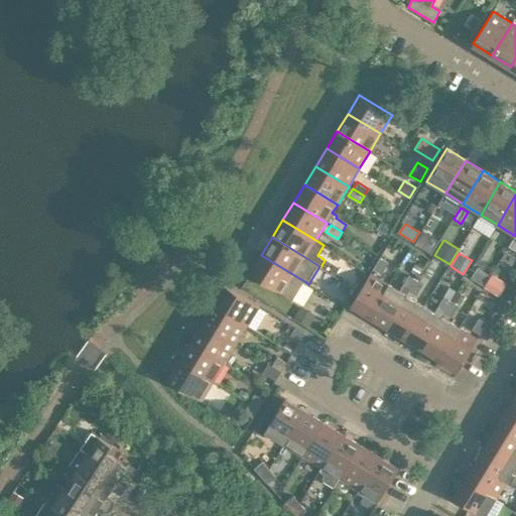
[(261,255),(250,273),(292,299),(304,281),(294,275),(261,255)]
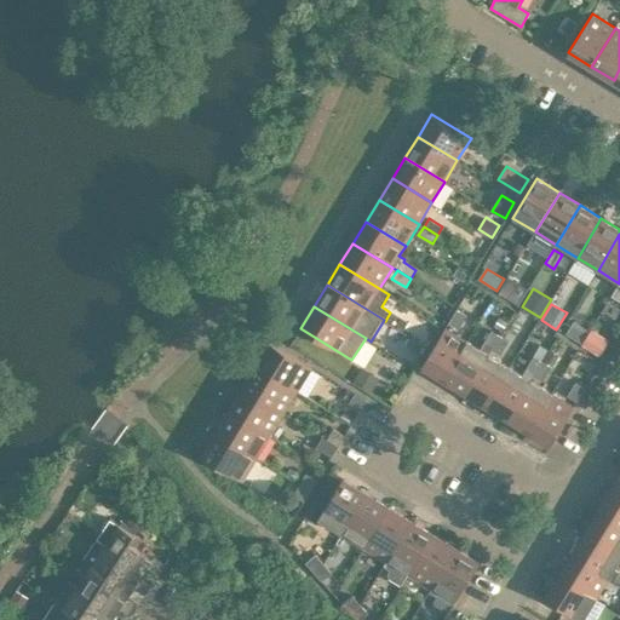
[(448,323),(459,328),(466,315),(457,309),(448,323)]
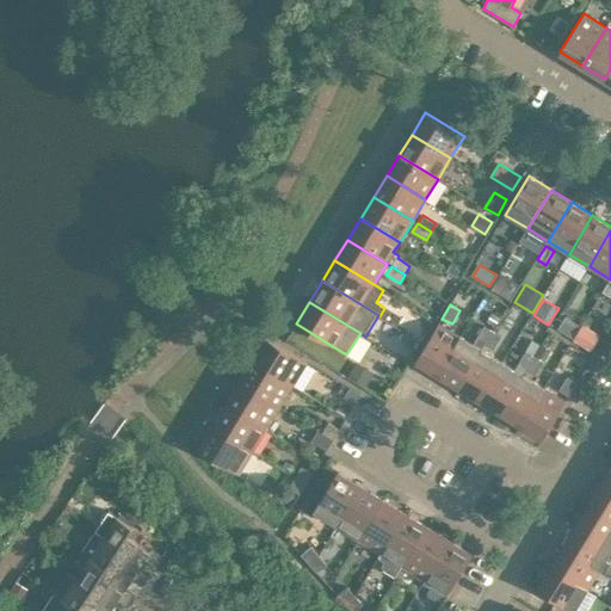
[(563,320),(559,328),(572,337),(573,338),(580,326),(566,318),(563,320)]
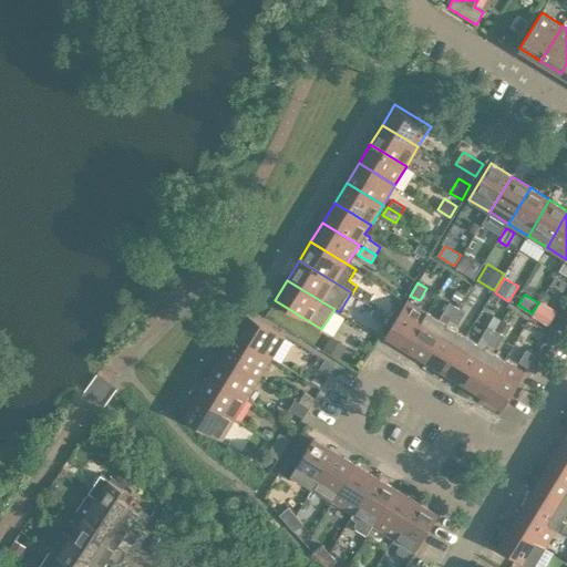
[(408,300),(385,336),(405,348),(428,312),(408,300)]
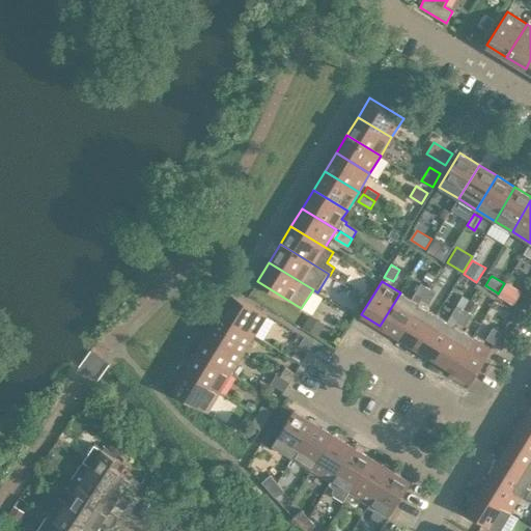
[(507,281),(498,295),(513,304),(522,290),(507,281)]
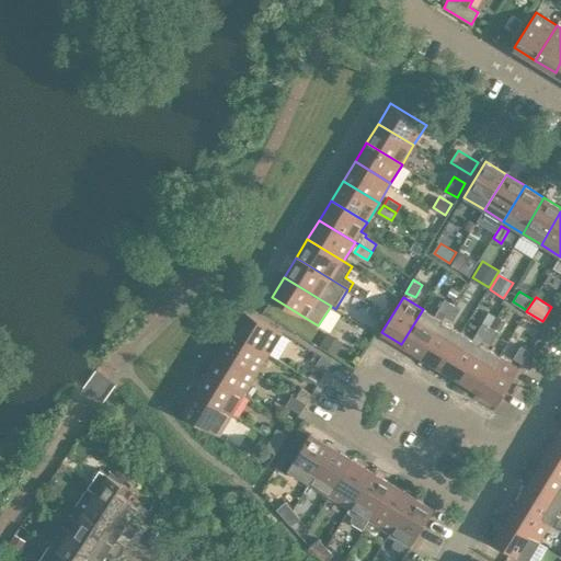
[(445,299),(437,311),(445,316),(453,304),(445,299)]
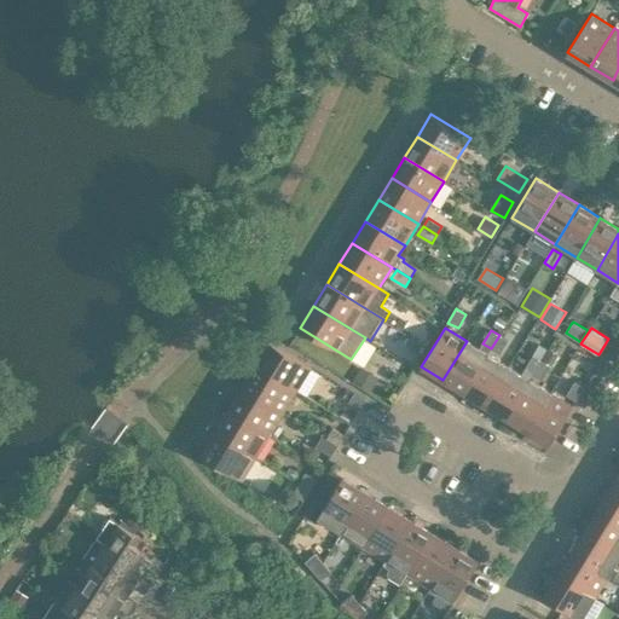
[(499,354),(508,340),(499,335),(491,348),(499,354)]
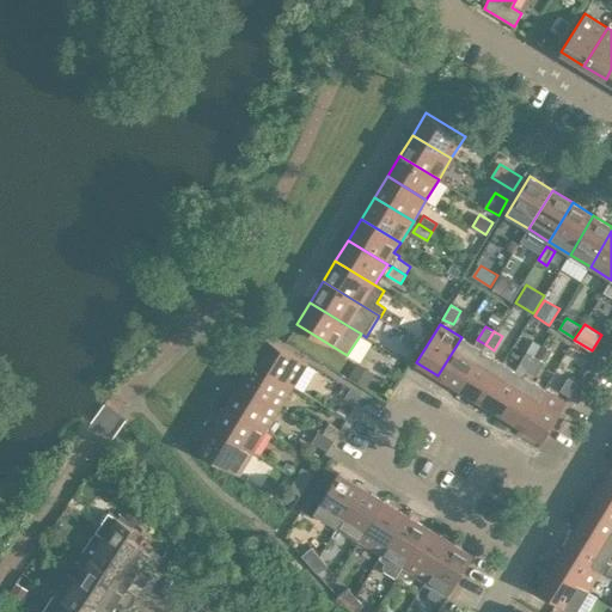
[(307,362),(268,337),(254,361),(293,385),(307,362)]
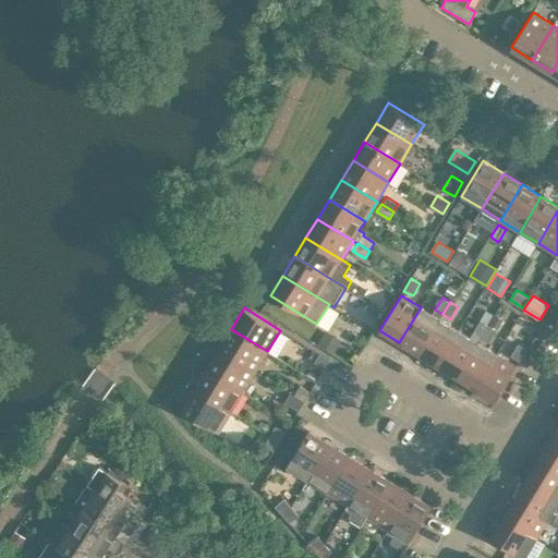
[(421,307),(399,342),(419,354),(440,318),(421,307)]
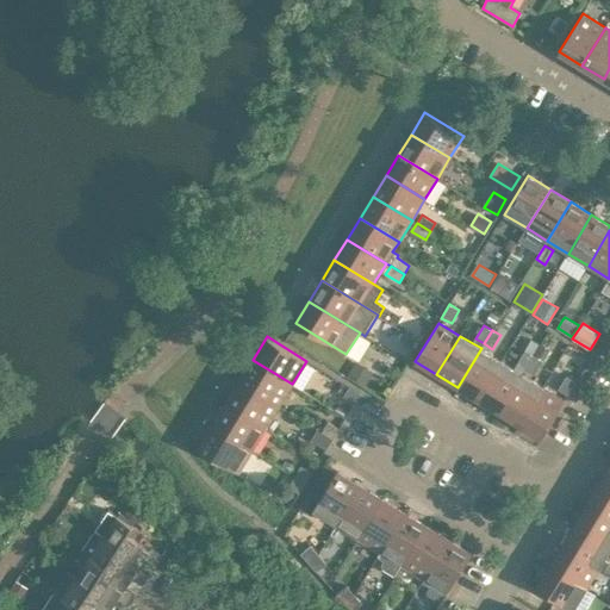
[(542,344),(535,356),(542,361),(549,349),(542,344)]
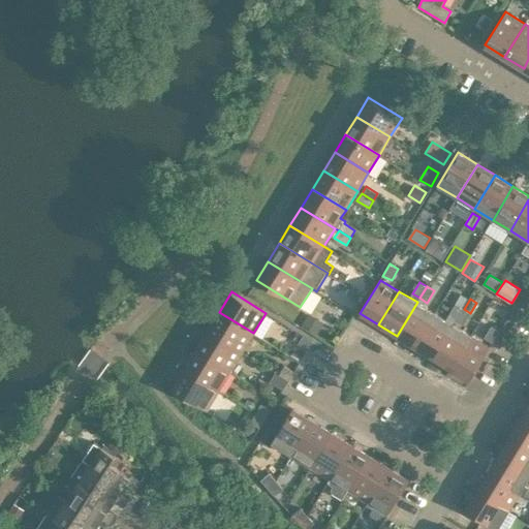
[(417,302),(397,336),(414,347),(435,313),(417,302)]
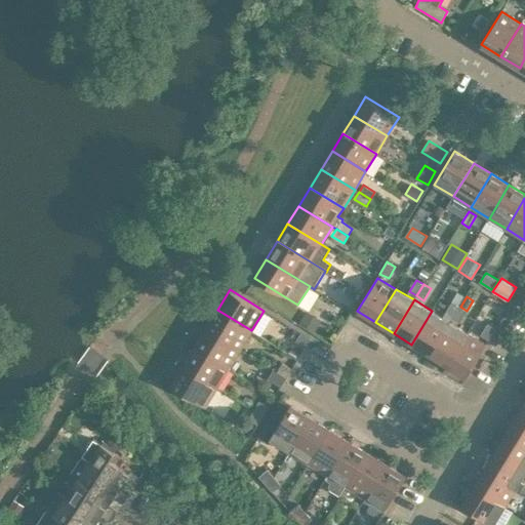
[(452,301),(445,313),(452,318),(459,306),(452,301)]
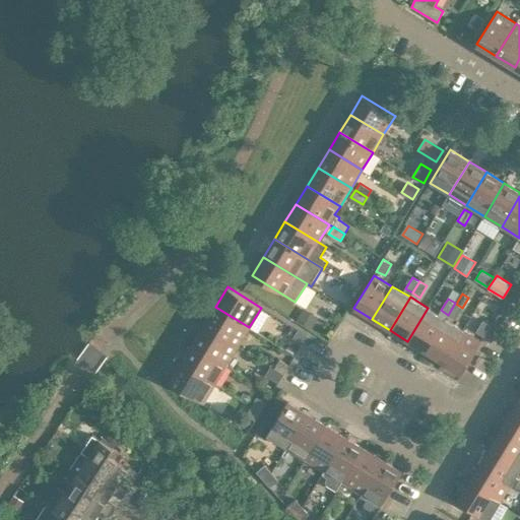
[(455,319),(462,308),(456,304),(455,303),(448,315),(455,319)]
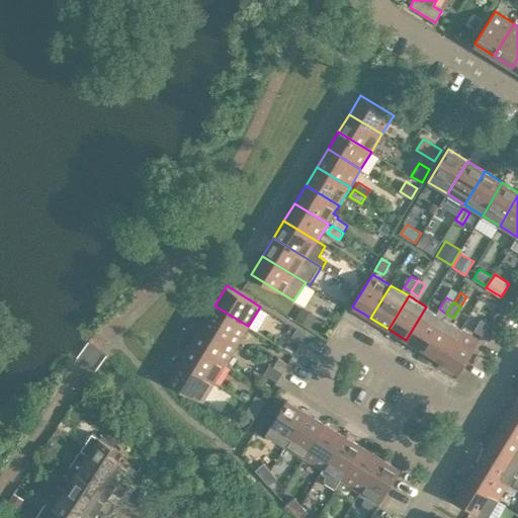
[(203,324),(237,345),(248,326),(214,306),(203,324)]
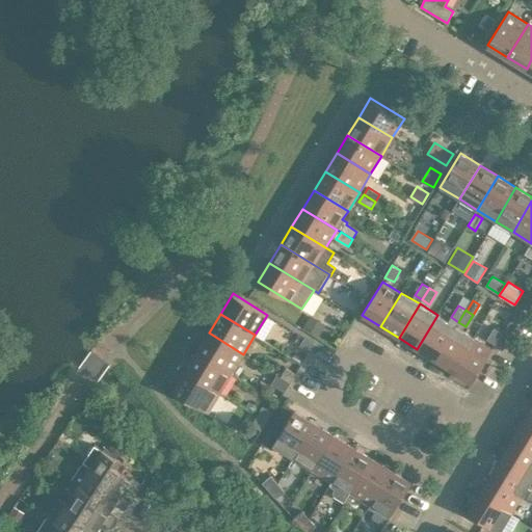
[(437,315),(417,349),(435,360),(456,326),(437,315)]
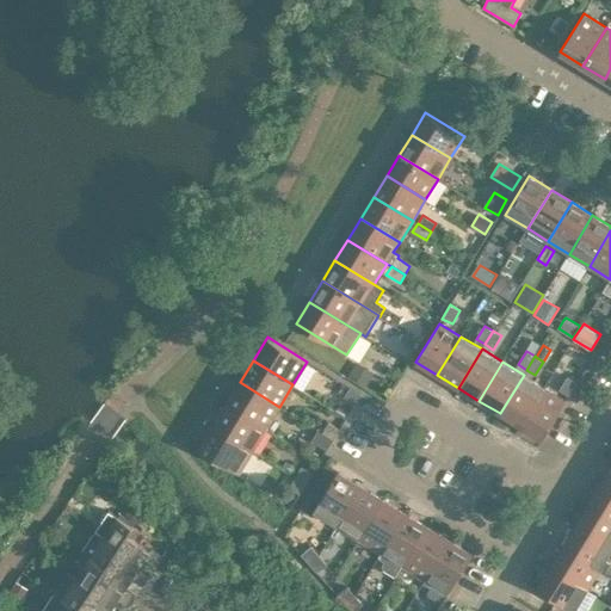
[(352,377),(365,384),(374,371),(360,364),(352,377)]
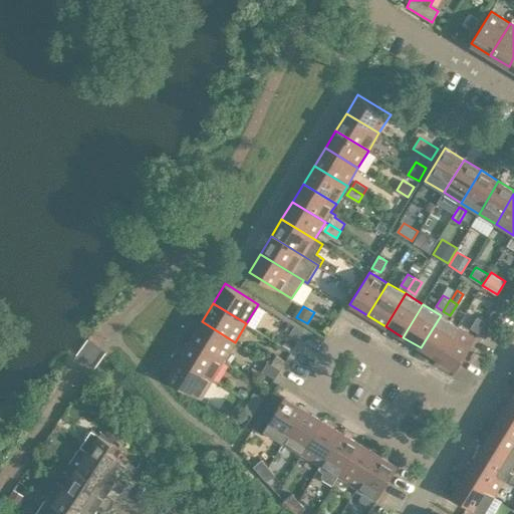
[(441,315),(421,347),(438,358),(458,325),(441,315)]
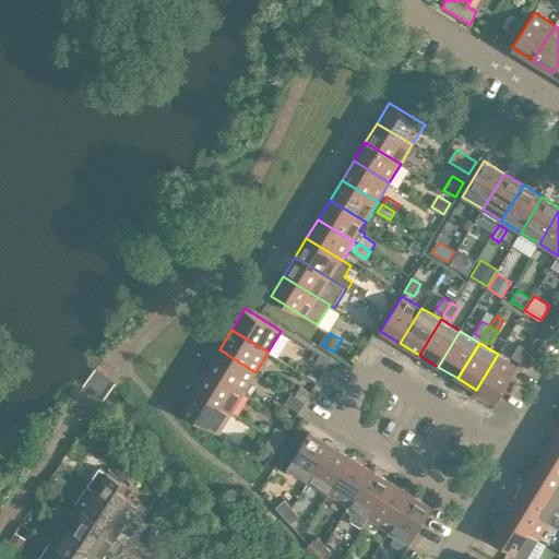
[(520,344),(512,356),(521,361),(528,349),(520,344)]
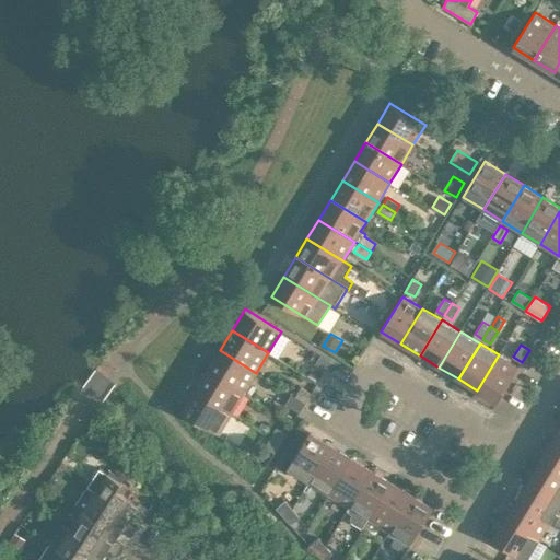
[(207,371),(244,393),(256,373),(220,350),(207,371)]
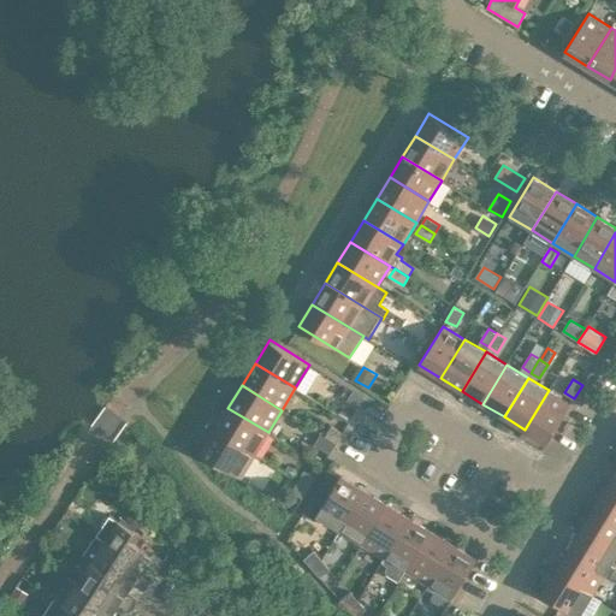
[(347,386),(342,395),(348,398),(347,402),(357,408),(363,397),(347,386)]
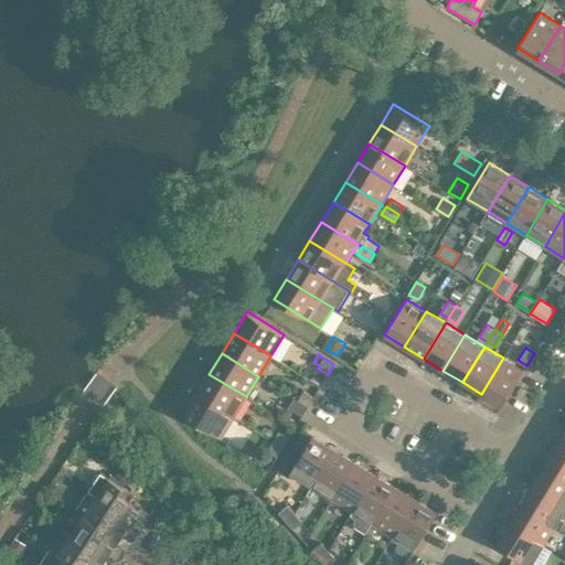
[(501,406),(523,371),(503,358),(481,394),(501,406)]
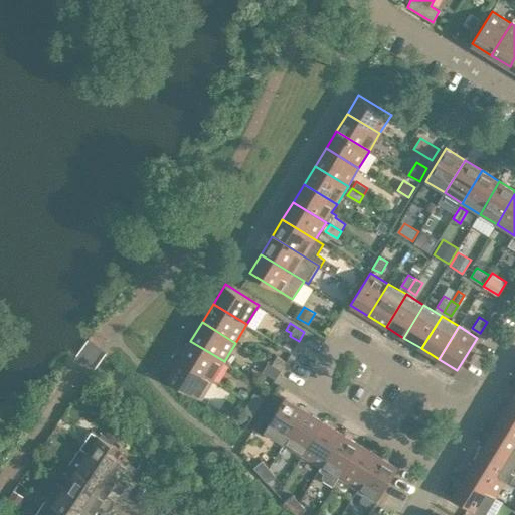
[(179,359),(213,380),(224,361),(190,341),(179,359)]
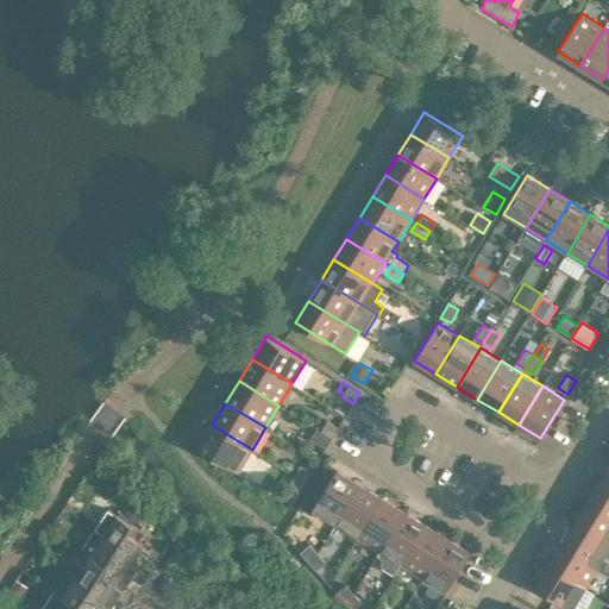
[(339,428),(327,421),(321,432),(332,438),(339,428)]
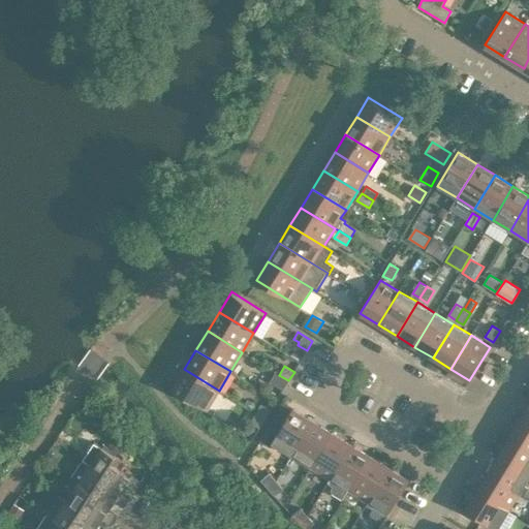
[(172,390),(207,410),(219,391),(184,369),(172,390)]
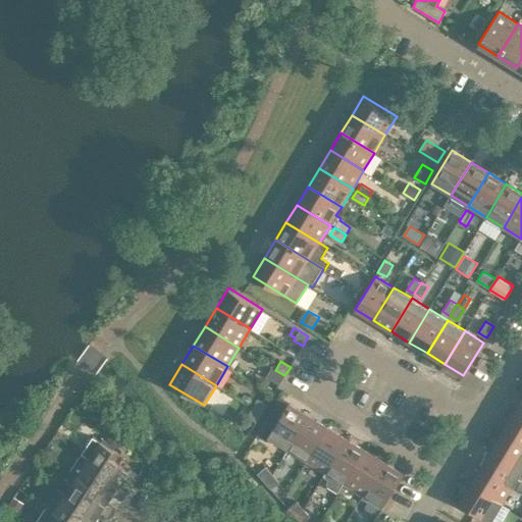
[(270,378),(279,384),(284,375),(275,370),(270,378)]
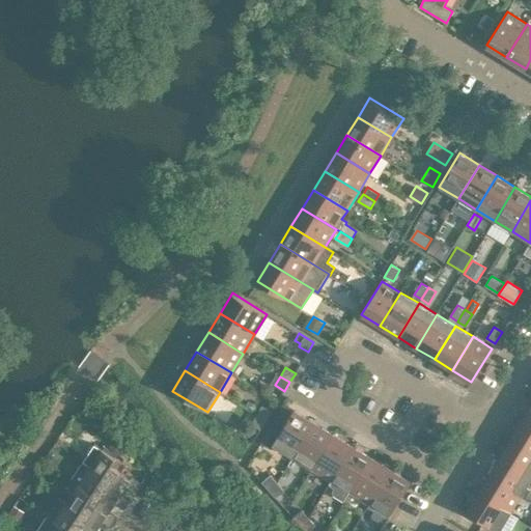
[(284,403),(275,419),(284,425),(294,410),(284,403)]
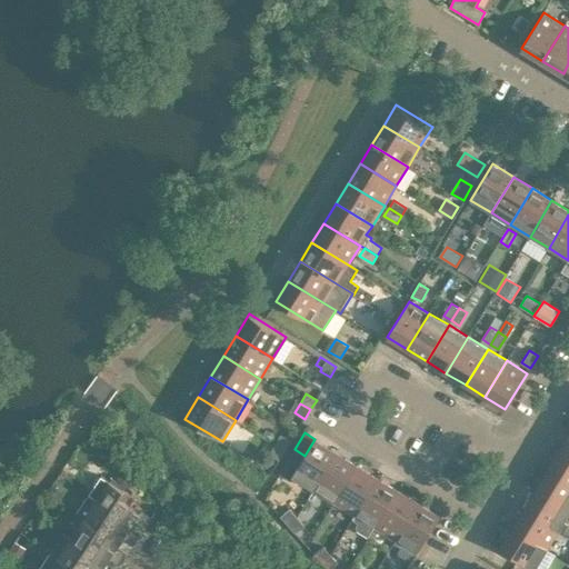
[(568,432),(559,449),(568,456),(568,432)]
